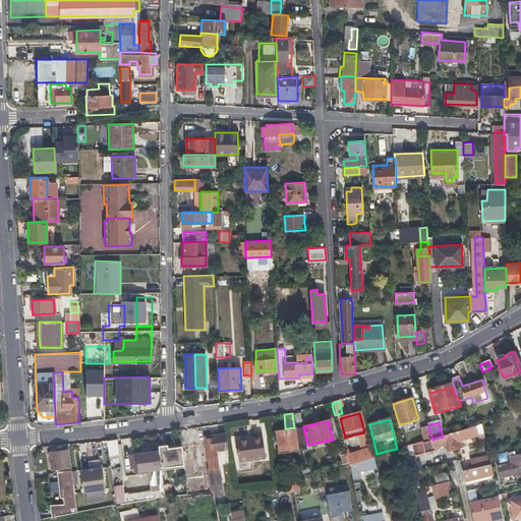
[(450,435),(453,450),(460,448),(458,441),(477,435),(475,426),(450,435)]
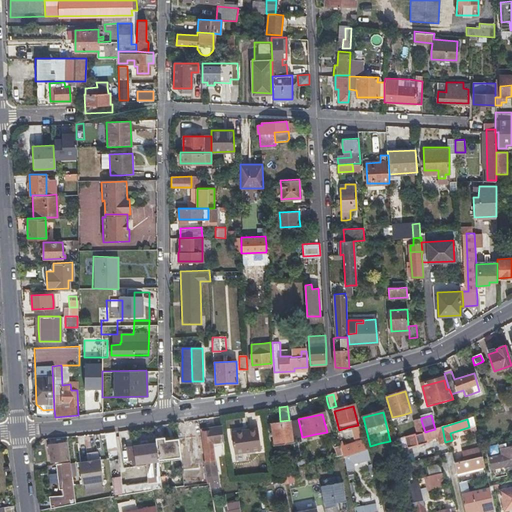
[(289,420),(280,421),(270,422),(272,445),(291,444),(289,420)]
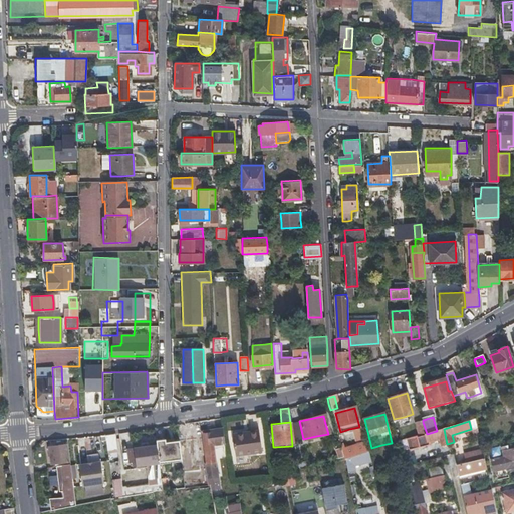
[(420,436),(427,434),(423,422),(417,424),(420,436)]
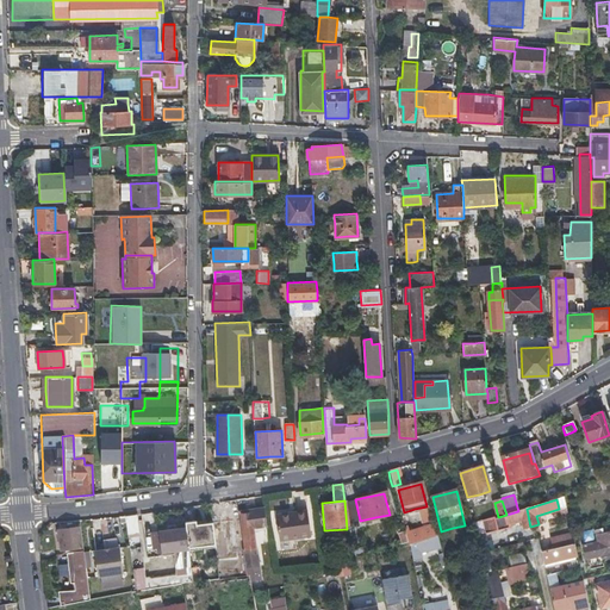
[(522,529),(530,527),(527,509),(518,511),(506,515),(498,517),(484,521),(485,528),(487,534),(487,535),(500,531),(509,529),(508,526),(521,522),(522,529)]
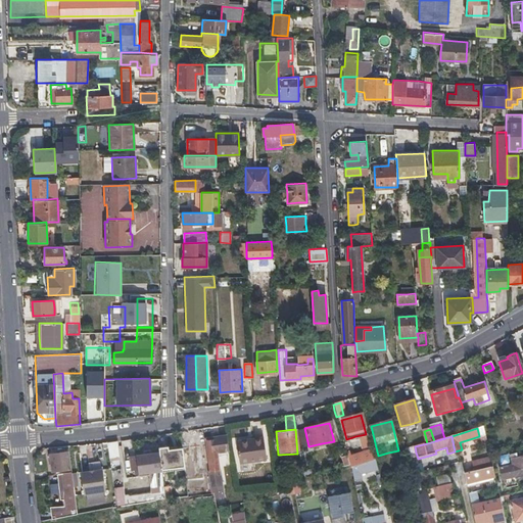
[(239,464),(251,463),(266,461),(263,437),(236,441),(239,464)]
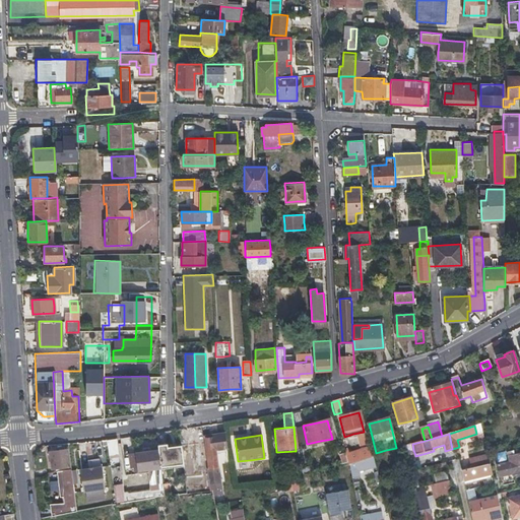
[(209,486),(214,485),(220,485),(218,469),(217,469),(216,458),(219,457),(218,452),(226,451),(224,436),(212,437),(212,439),(203,440),(209,486)]
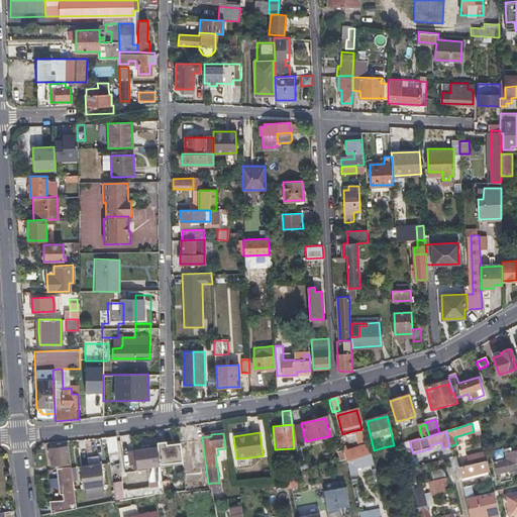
[(198,462),(196,450),(200,449),(198,435),(184,436),(188,463),(198,462)]
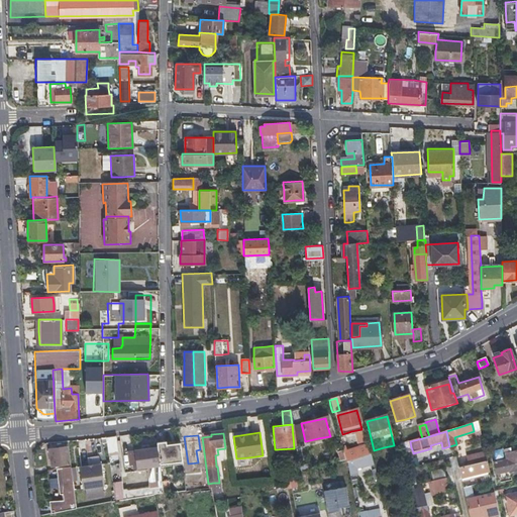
[(106,441),(107,445),(108,453),(118,451),(116,436),(105,437),(106,441)]
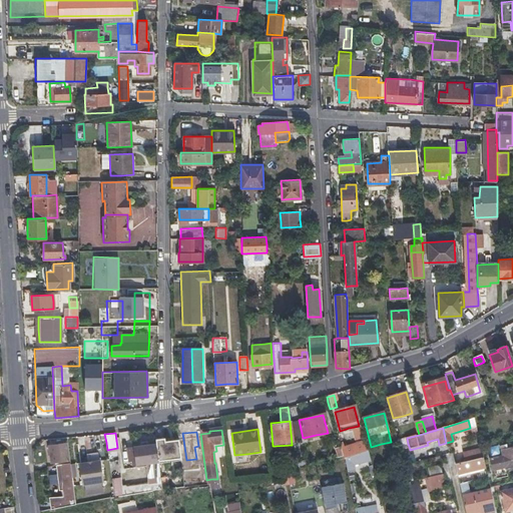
[(400,452),(410,449),(408,444),(407,438),(398,441),(400,452)]
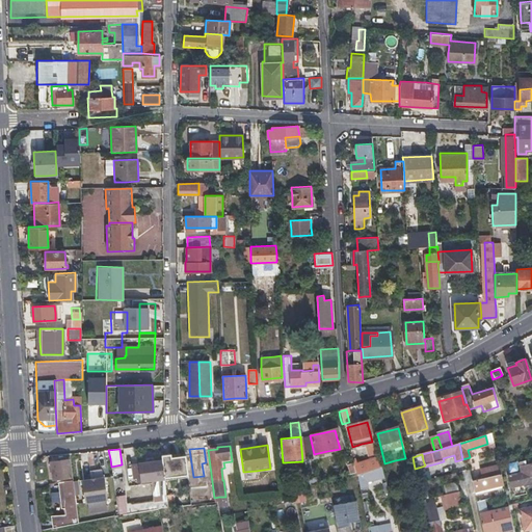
[(171,455),(166,455),(161,456),(164,478),(187,475),(185,456),(173,458),(171,455)]
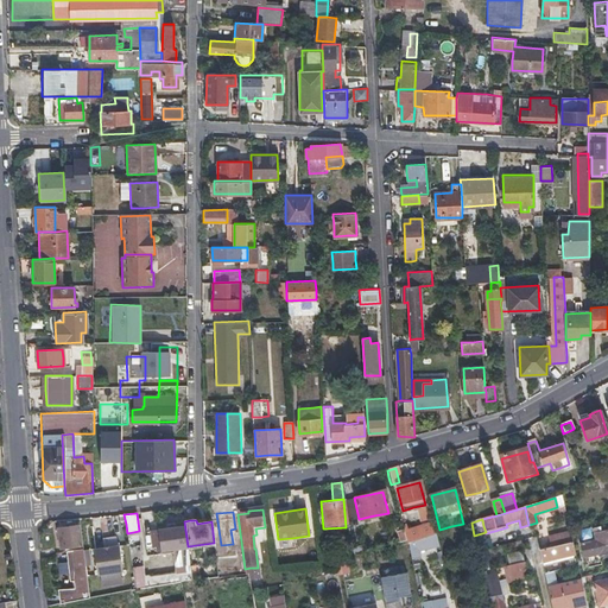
[(80,525),(69,527),(58,529),(61,548),(82,545),(80,525)]
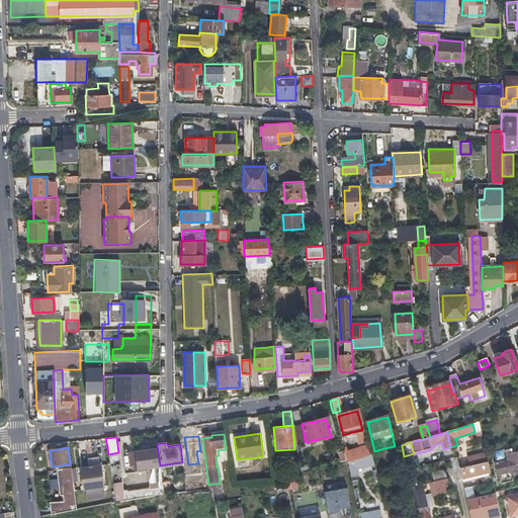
[(347,463),(354,461),(371,457),(369,447),(343,453),(345,460),(346,463),(347,463)]
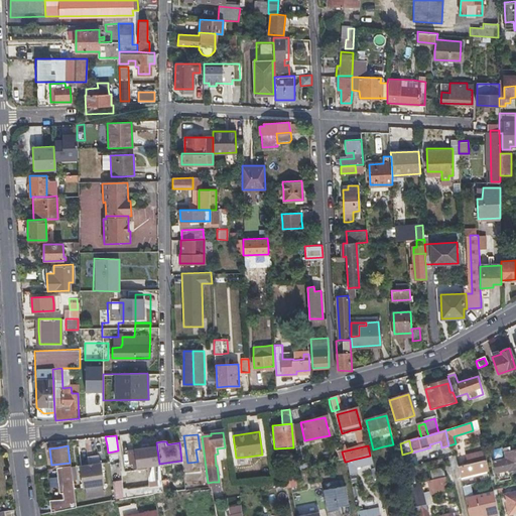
[(494,476),(515,471),(515,447),(510,449),(509,448),(502,450),(504,461),(492,463),(494,476)]
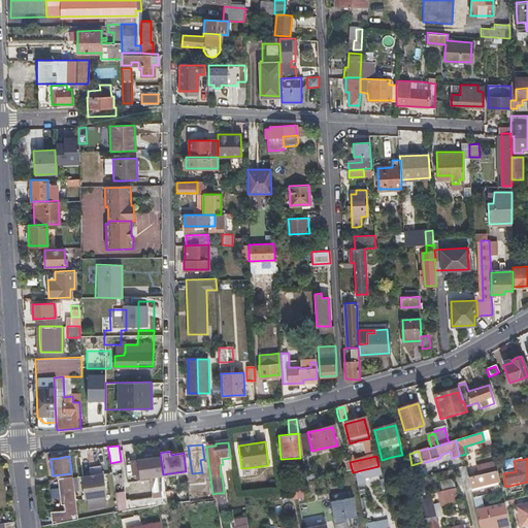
[(479,467),(481,475),(493,471),(492,464),(479,467)]
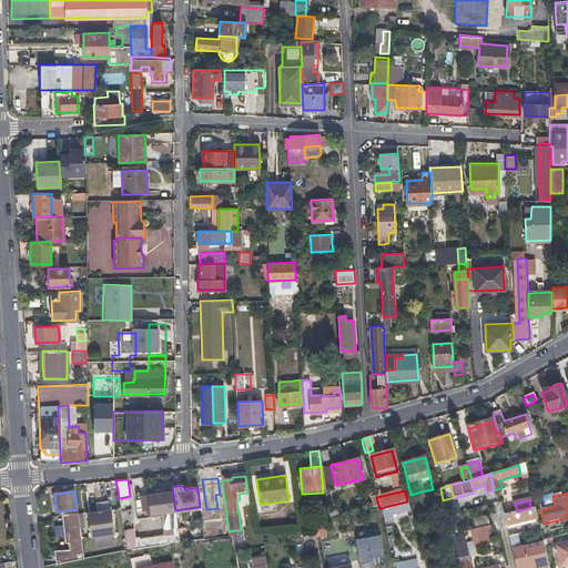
[(447,515),(454,513),(460,511),(459,505),(450,506),(445,508),(447,515)]
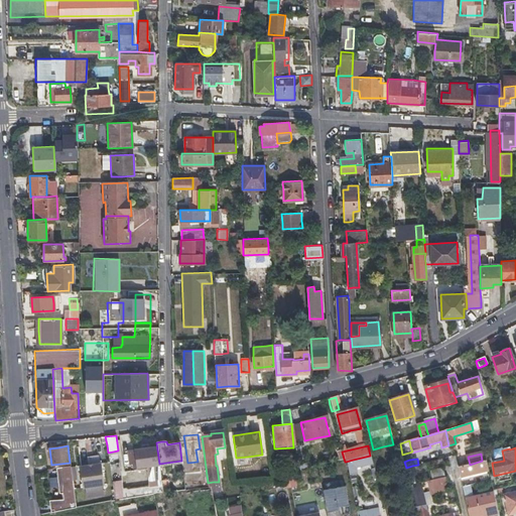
[(353,460),(346,462),(348,475),(356,473),(353,460)]
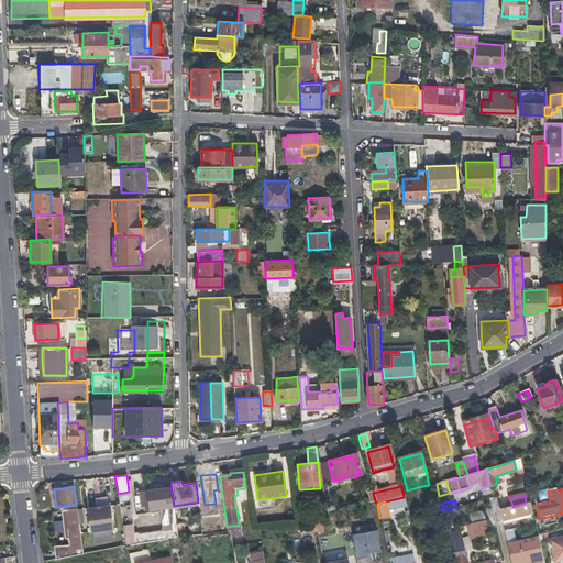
[(499,510),(500,516),(501,521),(509,520),(510,521),(533,516),(530,503),(526,503),(512,507),(499,510)]
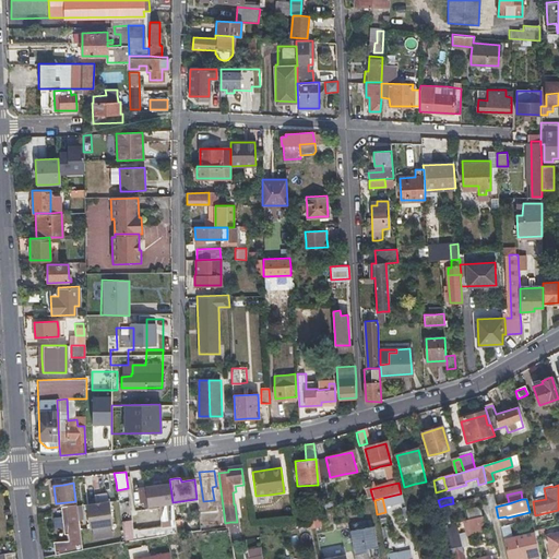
[(109,501),(85,504),(88,528),(92,528),(109,525),(113,525),(109,501)]
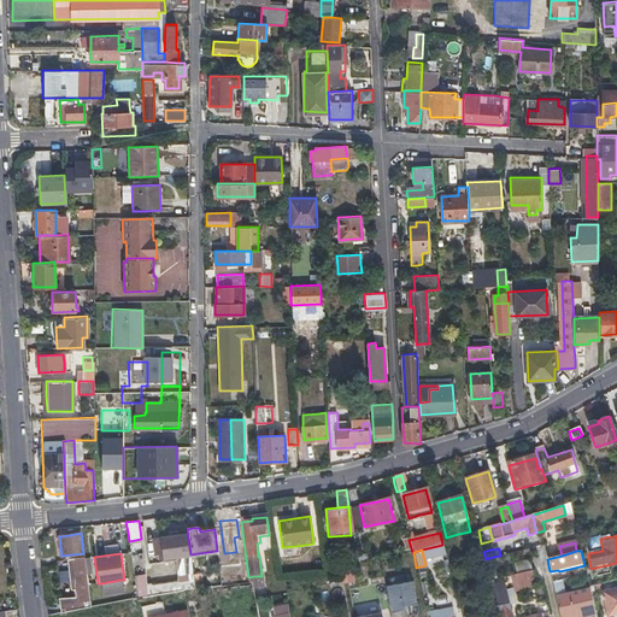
[(90,606),(87,582),(83,558),(72,559),(78,599),(60,603),(62,612),(65,611),(90,606)]
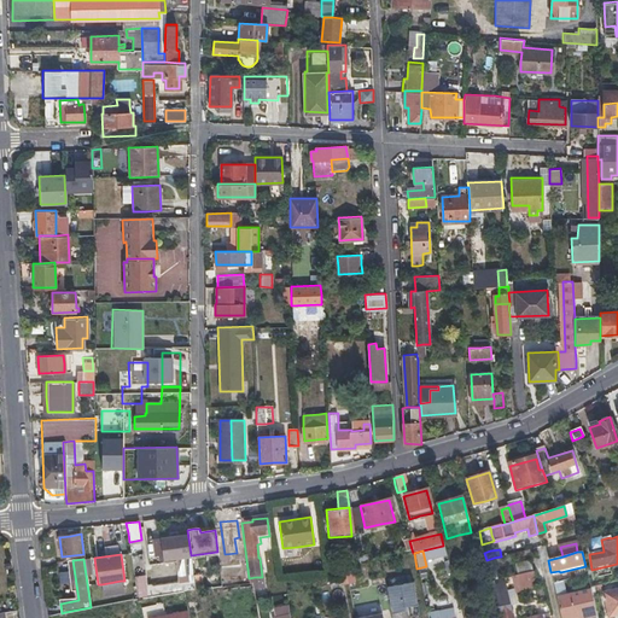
[(338,572),(338,583),(353,583),(353,572),(338,572)]
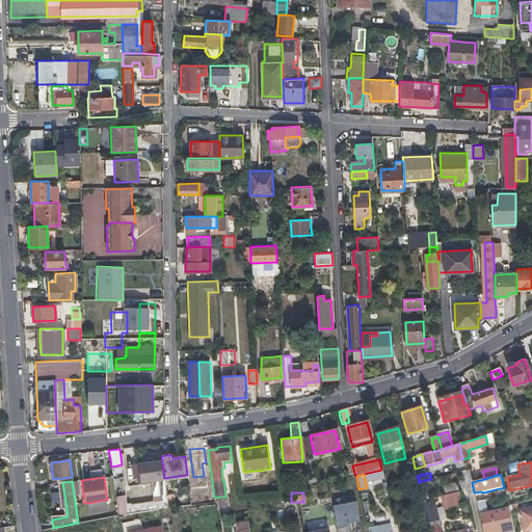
[(431,531),(443,531),(441,521),(436,508),(435,501),(428,503),(425,495),(423,495),(431,531)]
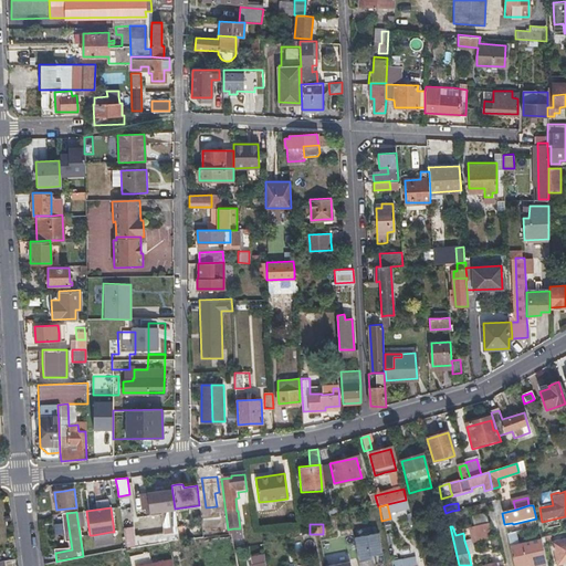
[(485,527),(474,530),(477,541),(488,538),(485,527)]
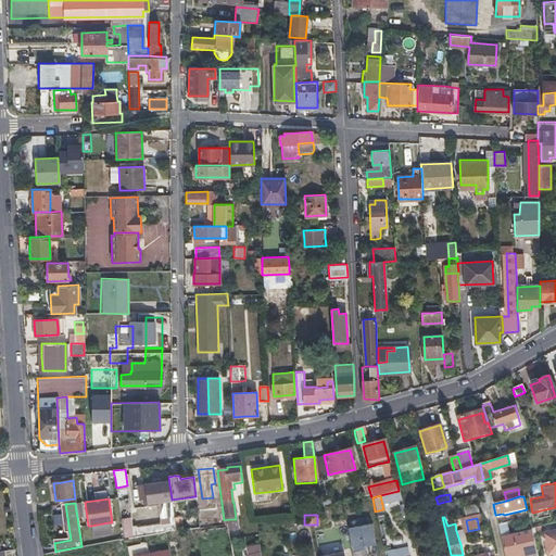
[(109,522),(91,526),(92,535),(111,533),(109,522)]
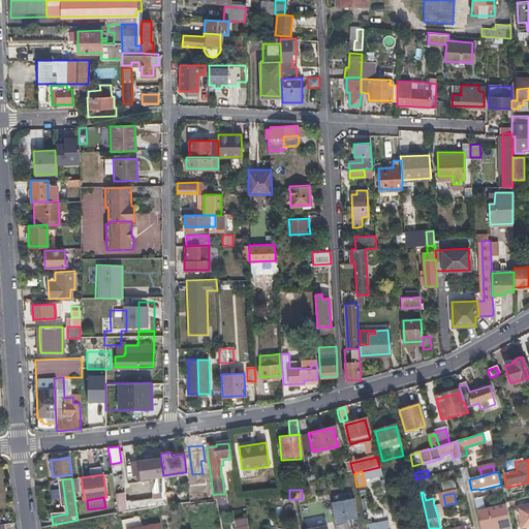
[(481,497),(474,499),(480,528),(510,528),(505,506),(485,510),(481,497)]
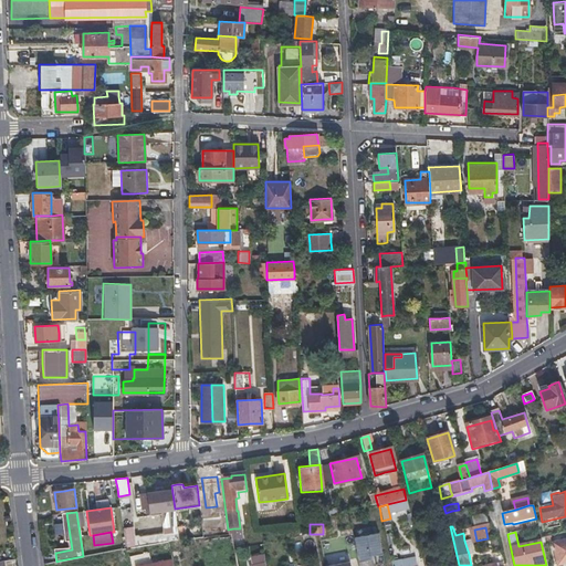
[(124,534),(126,548),(134,547),(148,545),(165,542),(164,534),(133,538),(132,533),(124,534)]
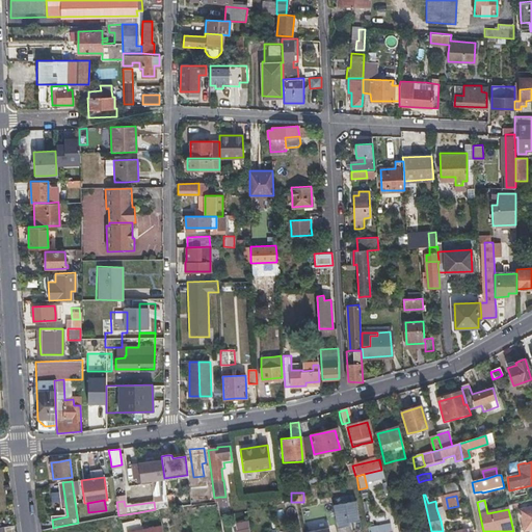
[(360,529),(353,502),(330,506),(336,529),(348,527),(349,531),(360,529)]
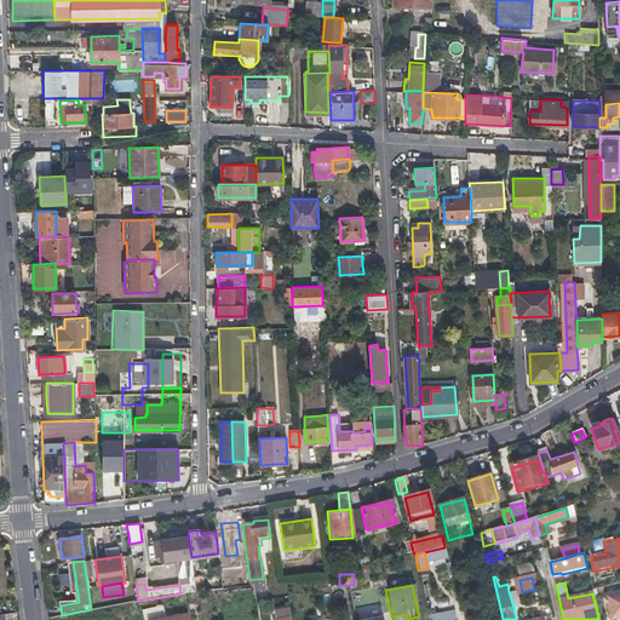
[(610,619),(619,616),(619,591),(604,596),(610,619)]
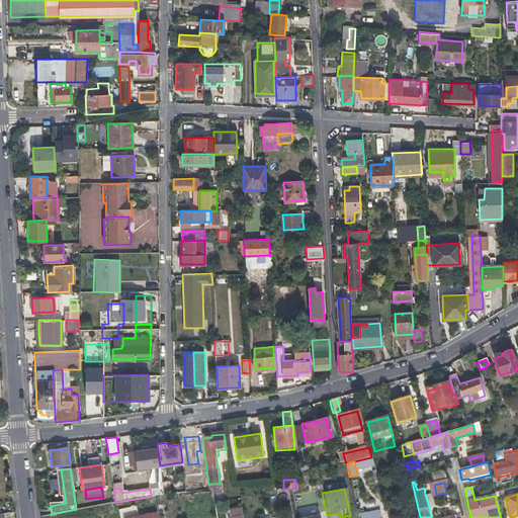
[(75,517),(77,517),(76,509),(55,513),(55,517),(75,517)]
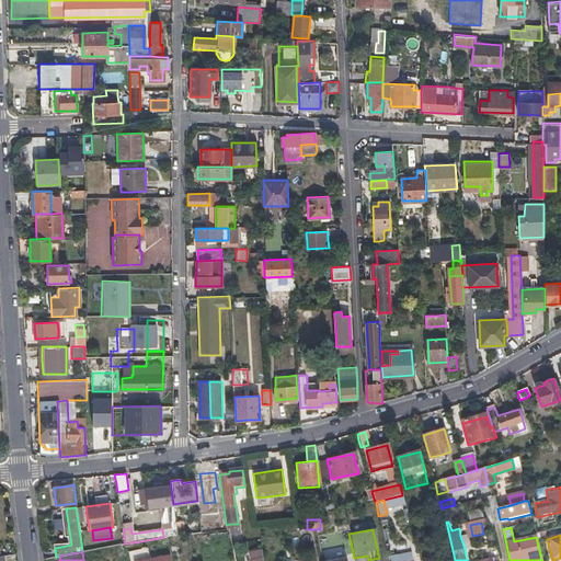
[(262,560),(261,551),(248,554),(248,560),(262,560)]
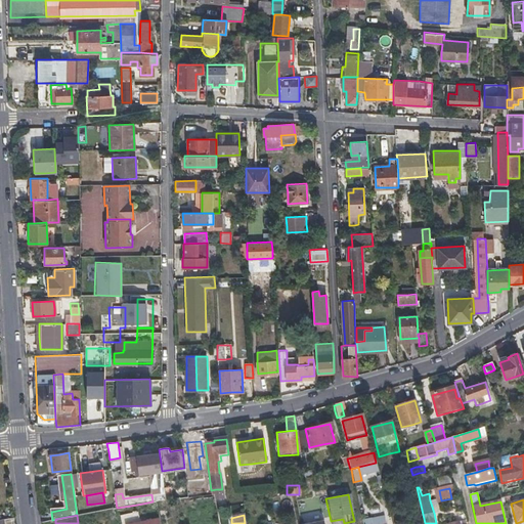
[(361,523),(385,523),(383,515),(361,520),(361,523)]
